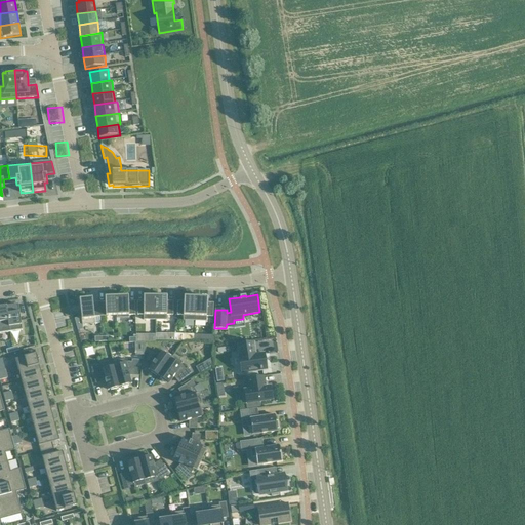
[(117,316),(117,296),(105,297),(105,303),(98,303),(99,317),(106,316),(117,316)]
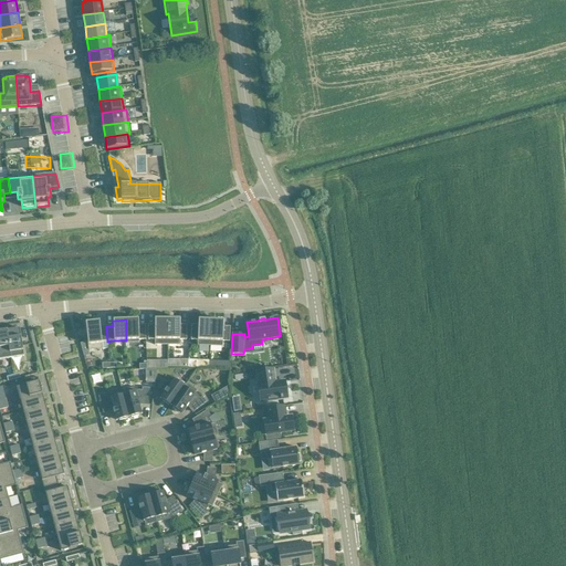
[(138,320),(126,320),(126,341),(126,343),(139,343),(139,339),(146,339),(145,325),(138,325),(138,320)]
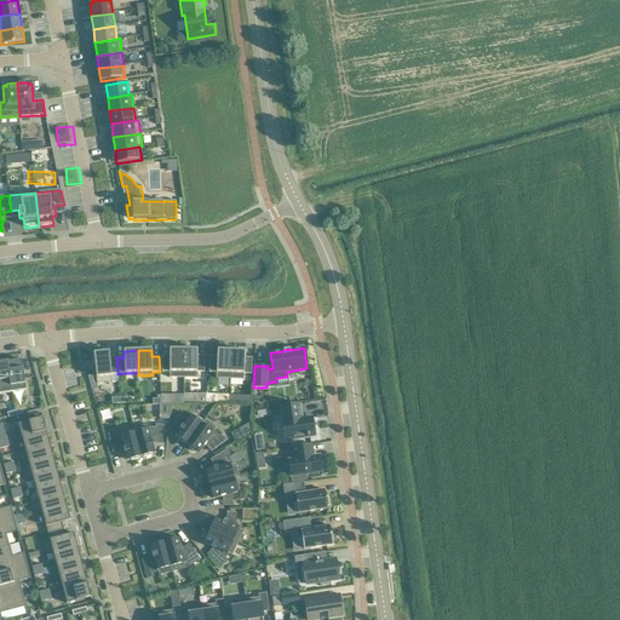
[(183,378),(183,350),(170,350),(170,356),(162,356),(162,372),(170,372),(170,378),(183,378)]
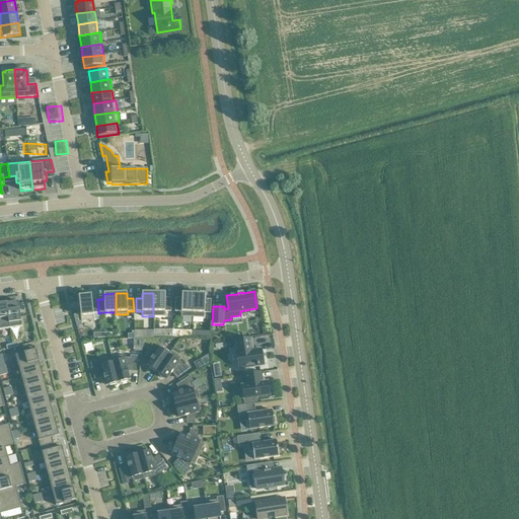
[(165,293),(153,293),(153,316),(164,316),(164,311),(171,311),(171,298),(165,298),(165,293)]
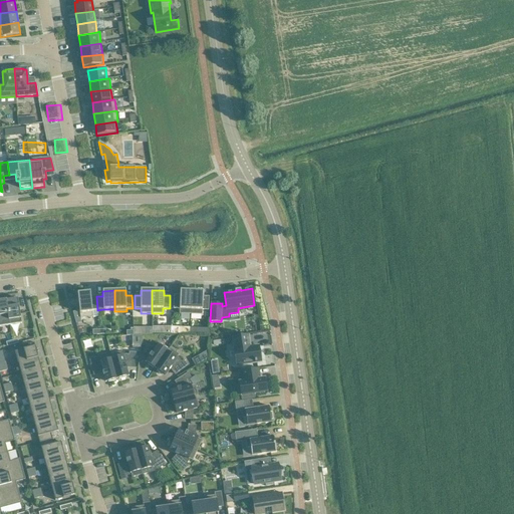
[(191,314),(192,291),(180,290),(180,295),(174,295),(174,308),(180,309),(179,314),(191,314)]
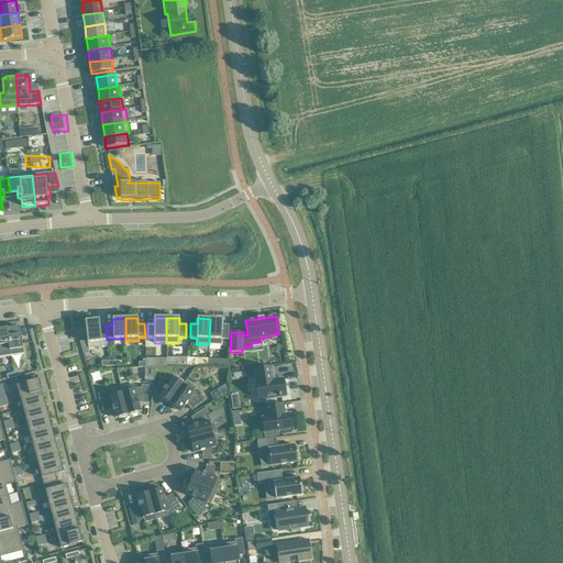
[(222,319),(210,319),(209,344),(221,345),(221,340),(228,340),(229,324),(222,324),(222,319)]
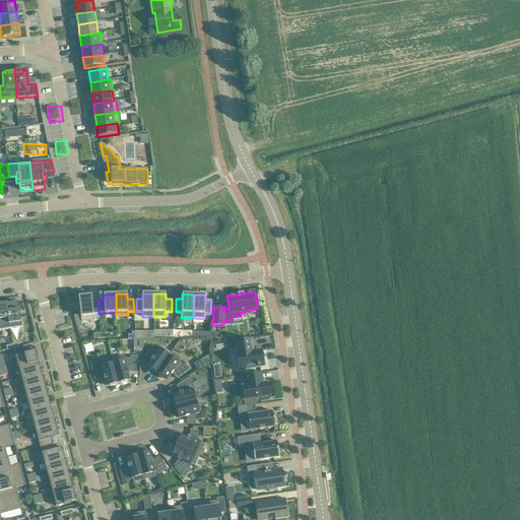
[(99,314),(98,300),(91,301),(91,296),(78,297),(81,322),(93,321),(93,314),(99,314)]
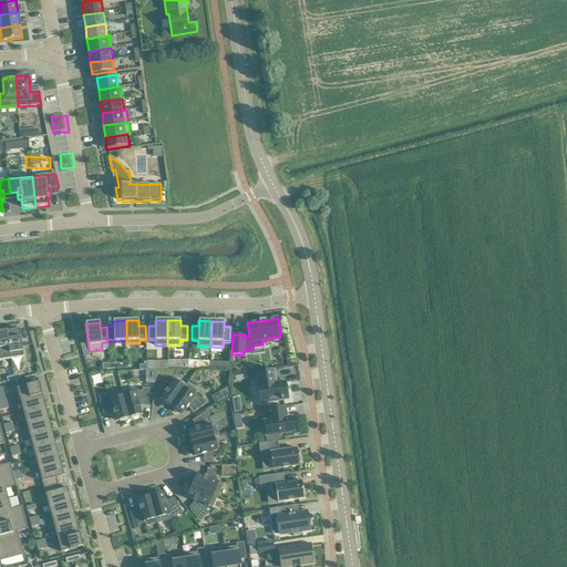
[(23,357),(20,329),(7,331),(11,359),(23,357)]
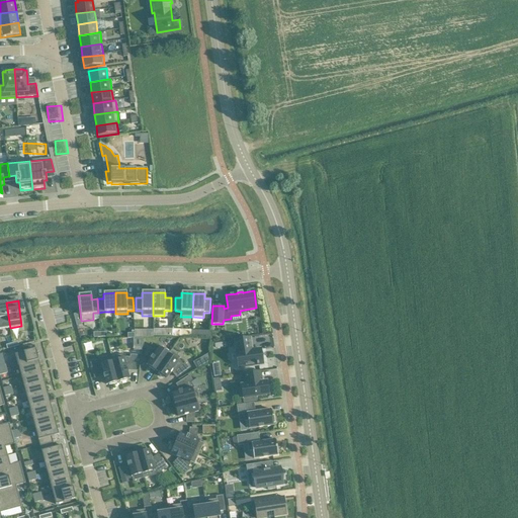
[(0,329),(10,328),(6,303),(0,303),(0,329)]
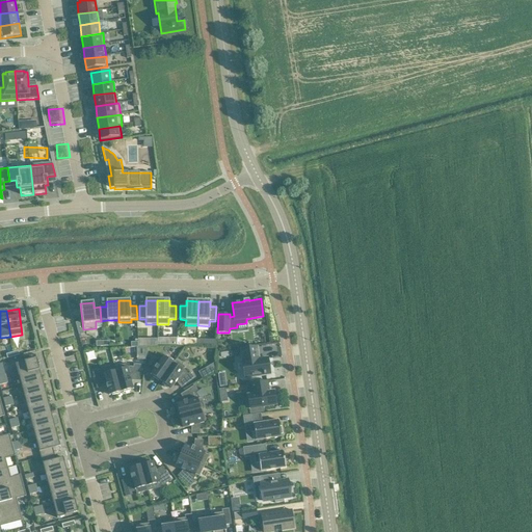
[(138,347),(137,347),(137,360),(145,360),(147,347),(138,347)]
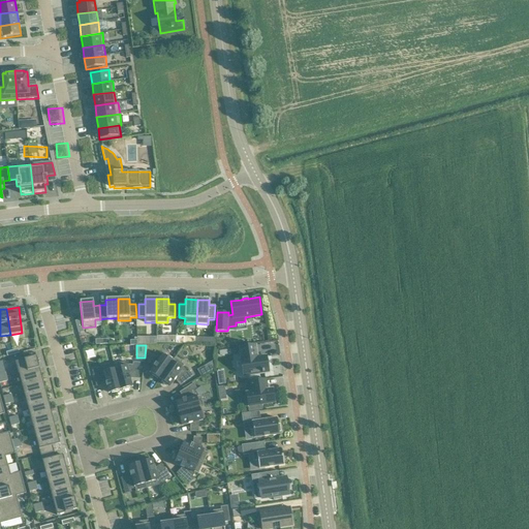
[(244,376),(268,372),(266,356),(256,358),(255,346),(240,348),(244,376)]
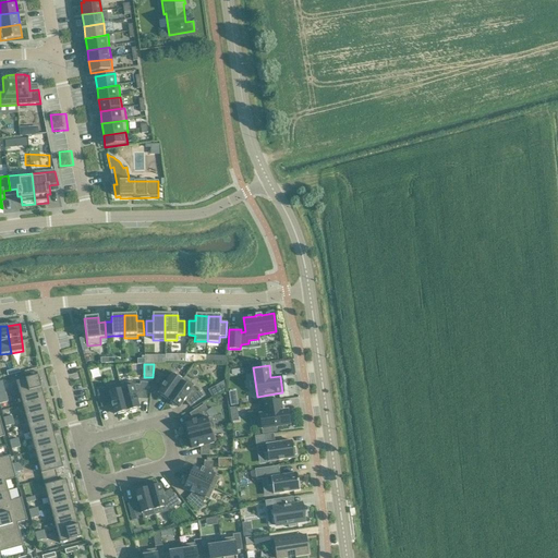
[(167,399),(169,400),(183,379),(173,373),(169,378),(157,374),(155,383),(165,385),(158,393),(160,395),(159,396),(167,400),(167,399)]
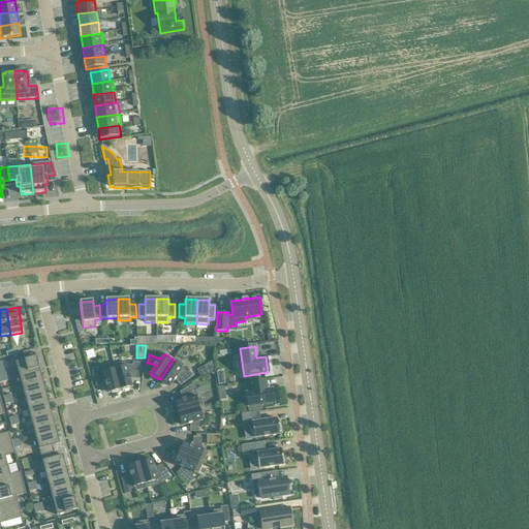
[(36,356),(16,363),(19,374),(39,368),(36,356)]
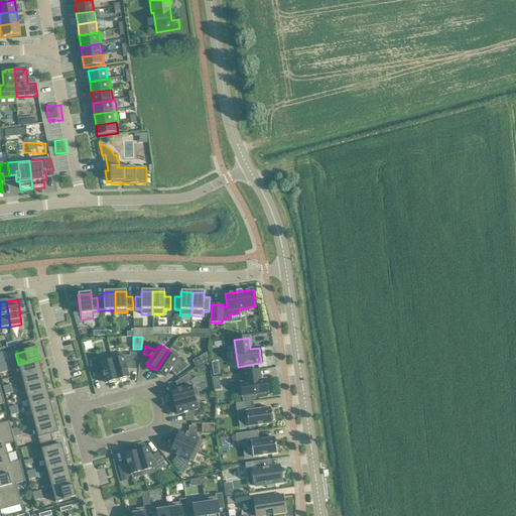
[(169,351),(156,370),(157,371),(157,372),(163,376),(165,377),(170,369),(176,376),(188,367),(184,362),(182,363),(178,358),(179,356),(170,349),(169,351)]
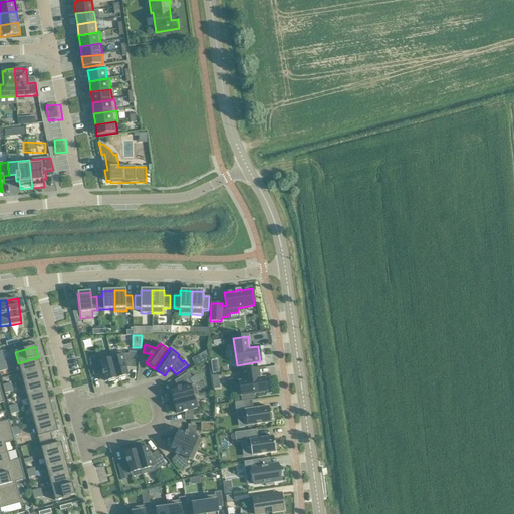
[(121,351),(110,354),(117,378),(118,378),(119,379),(126,377),(126,376),(129,375),(125,367),(135,367),(136,352),(129,351),(129,354),(122,353),(121,351)]
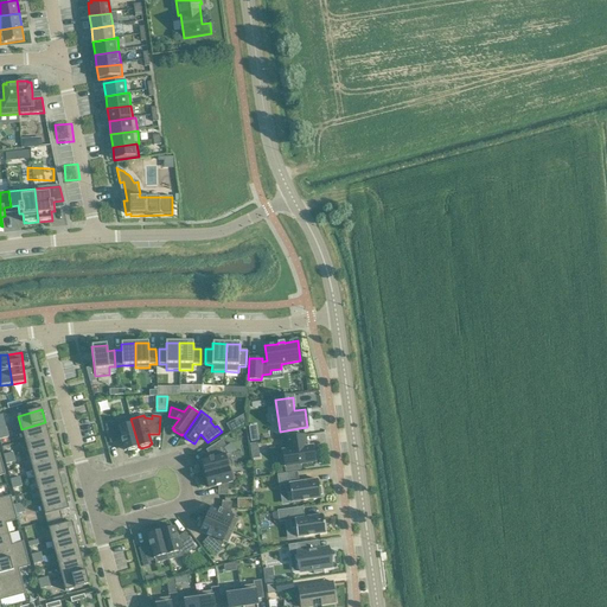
[(139,447),(131,419),(117,422),(120,432),(108,434),(110,443),(122,440),(126,451),(128,451),(128,452),(136,449),(136,448),(139,447)]
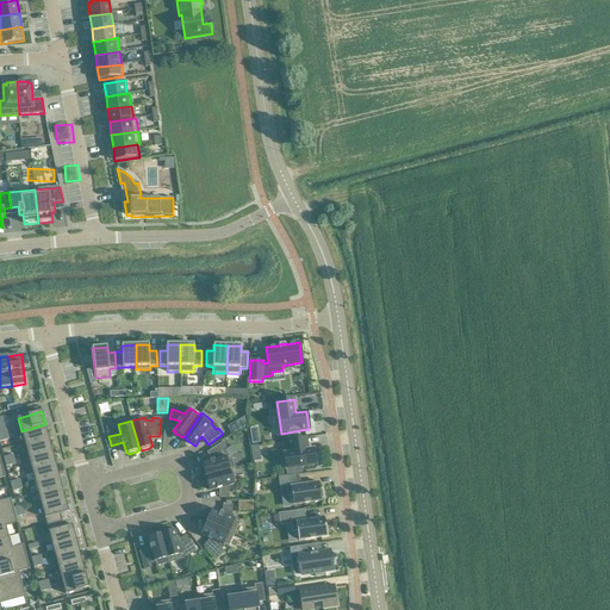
[(236,437),(254,431),(250,422),(232,428),(236,437)]
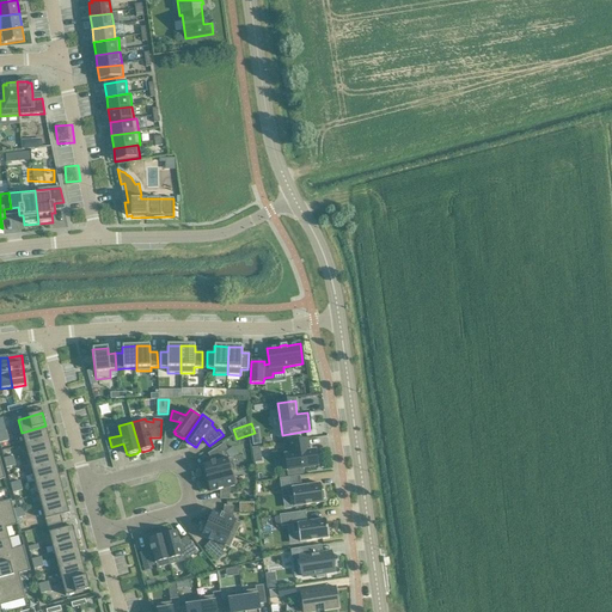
[(49,439),(46,426),(22,433),(25,445),(49,439)]
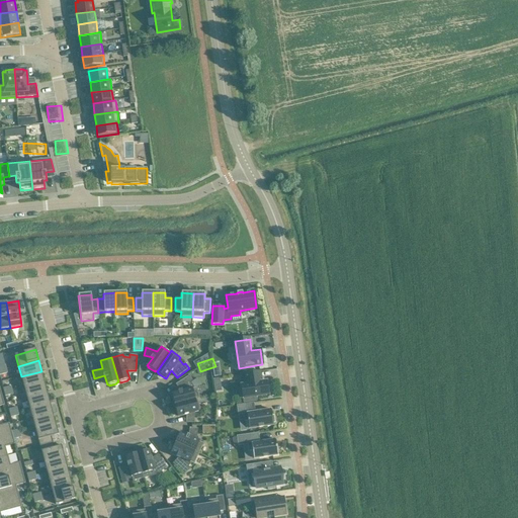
[(44,381),(41,371),(21,376),(24,386),(44,381)]
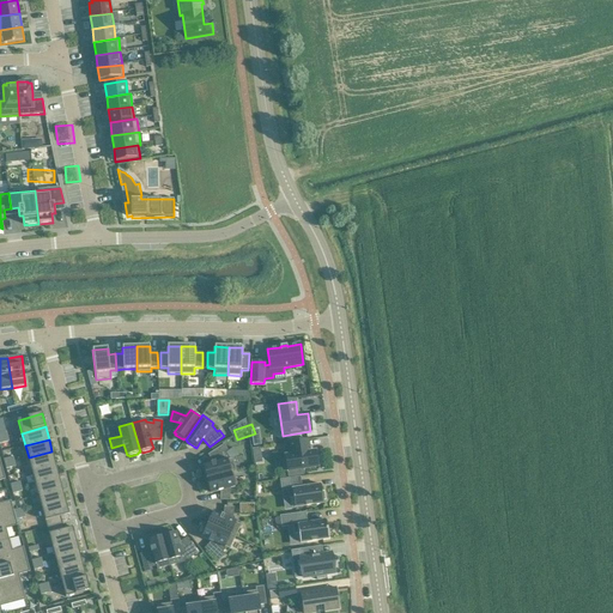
[(308,439),(284,443),(286,455),(285,455),(287,472),(289,472),(289,477),(303,474),(302,469),(319,467),(316,451),(310,451),(308,439)]
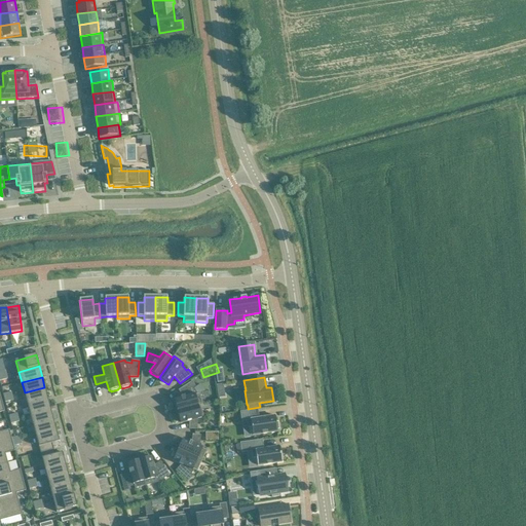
[(196,387),(192,381),(179,389),(184,398),(175,400),(176,402),(175,403),(177,410),(178,410),(178,411),(200,405),(200,406),(202,405),(199,393),(197,393),(193,388),(196,387)]
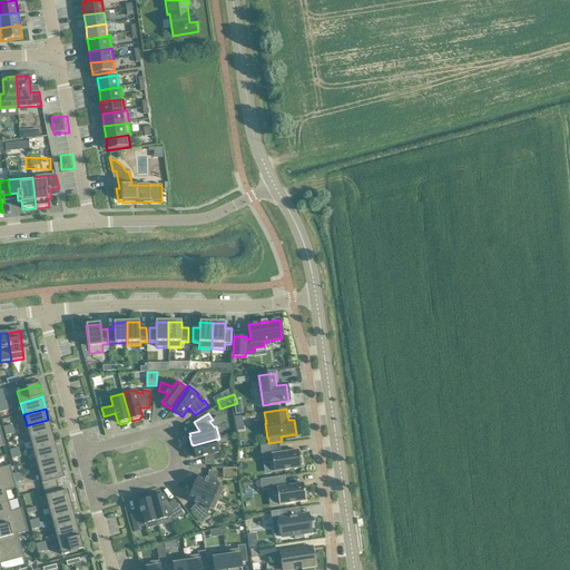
[(51,431),(48,420),(27,425),(29,436),(51,431)]
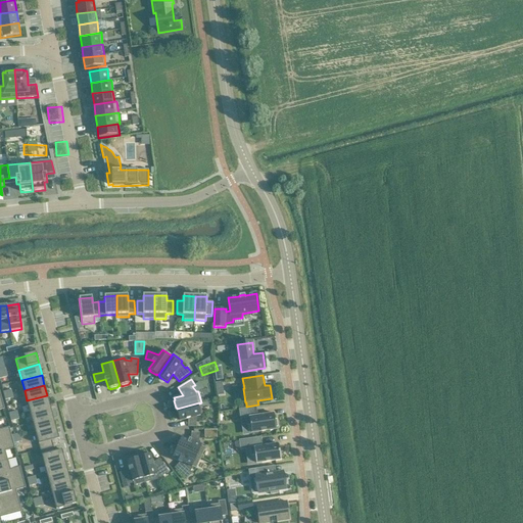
[(50,407),(47,395),(27,400),(30,412),(50,407)]
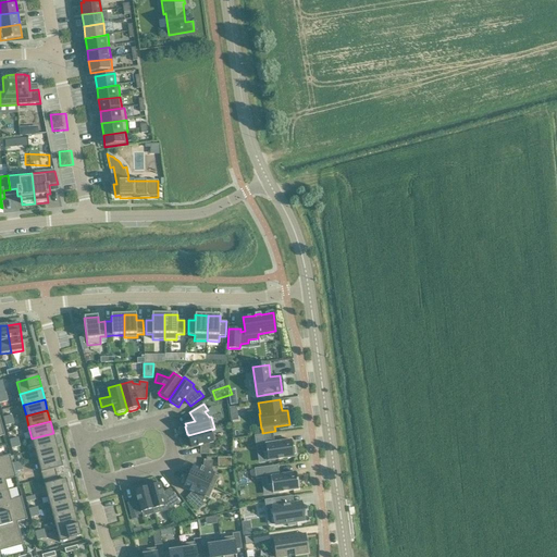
[(215,441),(212,430),(212,429),(188,435),(189,437),(188,437),(190,446),(190,445),(192,447),(201,445),(200,455),(209,455),(209,446),(215,446),(215,442),(215,441)]
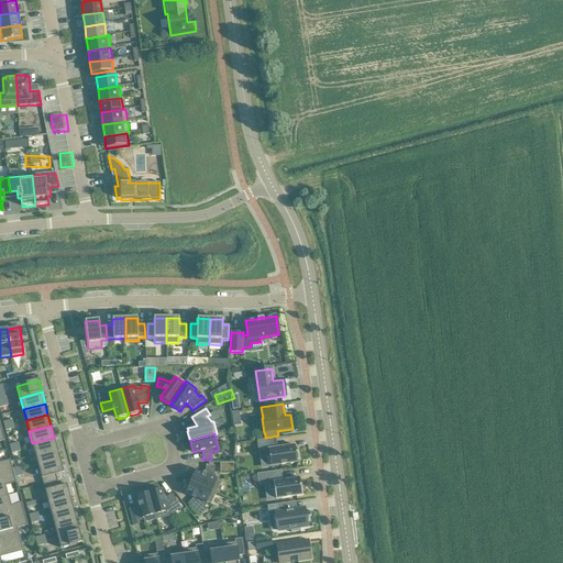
[(57,449),(54,438),(32,443),(35,455),(57,449)]
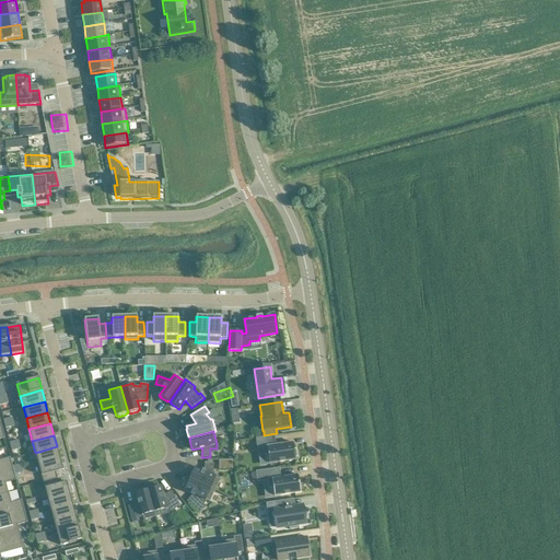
[(296,450),(296,447),(294,447),(293,443),(276,445),(275,435),(256,439),(257,450),(263,448),(264,456),(268,455),(269,464),(295,461),(295,457),(298,457),(296,450)]
